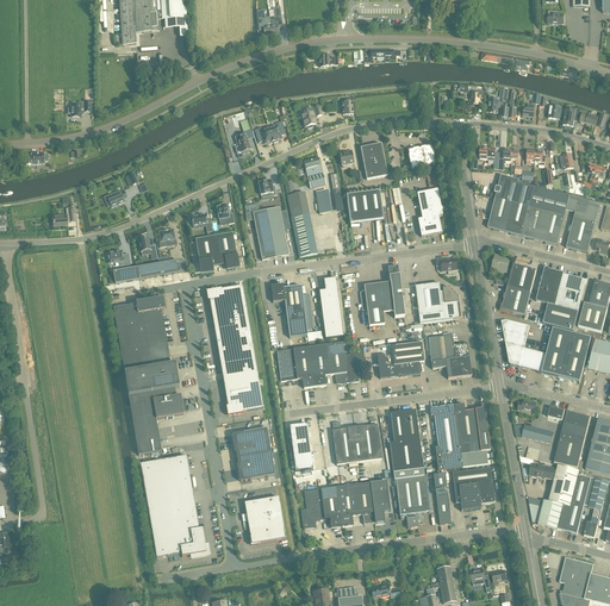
[(119,0),(120,17),(123,43),(126,43),(136,42),(136,31),(160,30),(159,17),(165,17),(181,16),(182,27),(187,27),(186,5),(185,0),(119,0)]
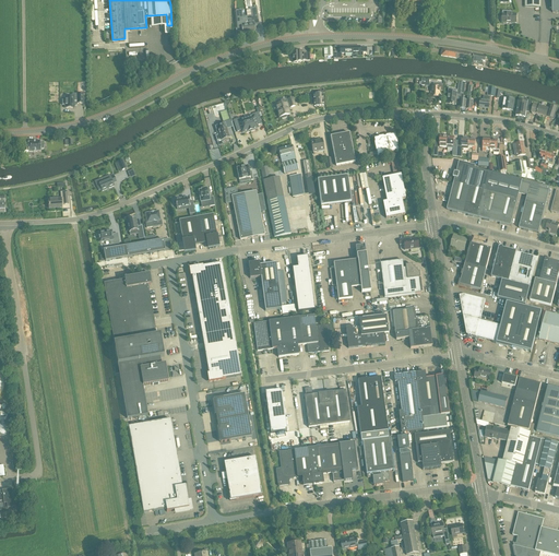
[(249,14),(247,14),(249,28),(256,27),(254,24),(254,23),(258,23),(259,22),(257,6),(251,7),(252,13),(252,14),(249,14)]
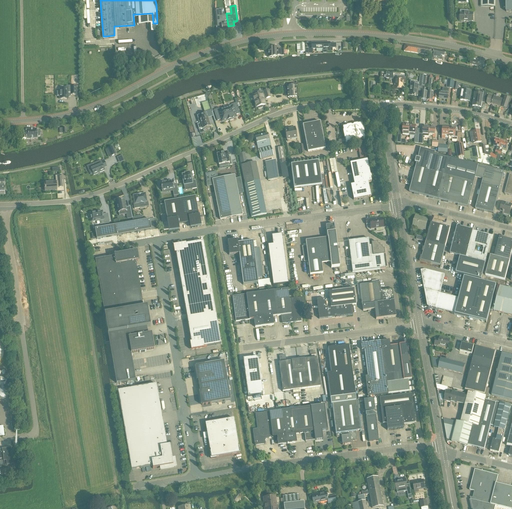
[(221,7),(216,8),(218,23),(219,23),(222,22),(222,23),(222,27),(228,26),(226,13),(225,13),(222,14),(222,13),(221,7)]
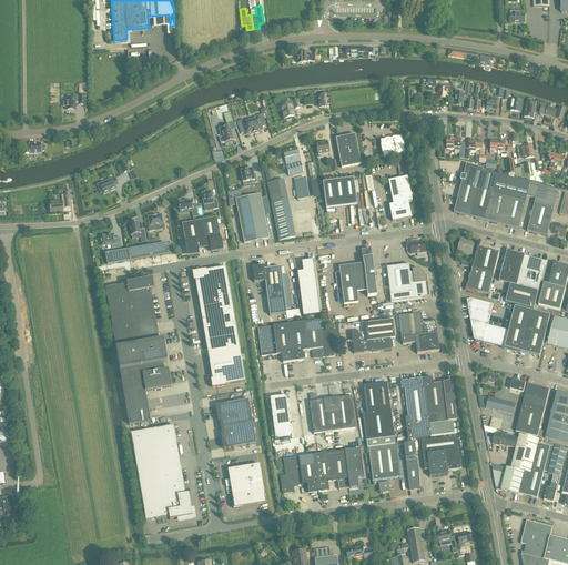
[(520,11),(520,9),(510,9),(510,16),(509,16),(509,19),(510,19),(510,20),(525,20),(525,11),(520,11)]
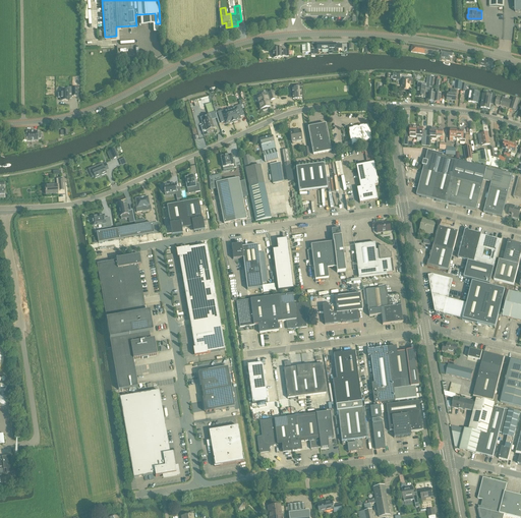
[(335,41),(329,41),(329,47),(329,49),(333,48),(333,49),(338,49),(338,46),(342,46),(342,42),(338,42),(336,42),(335,42),(335,41)]
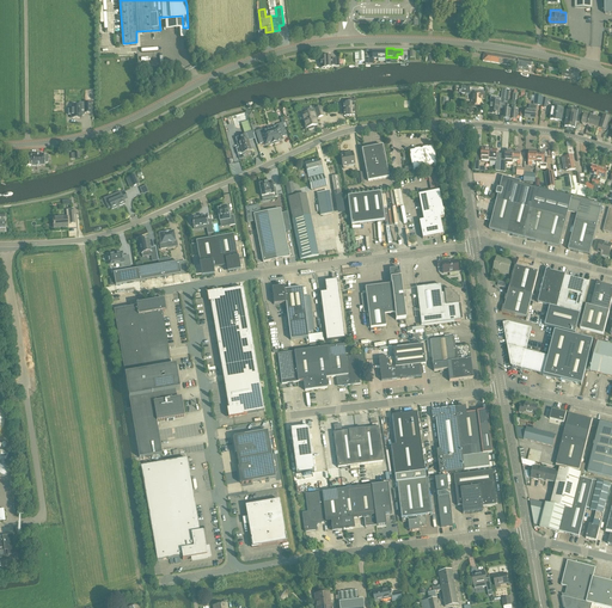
[(483,59),(516,63),(518,55),(484,50),(483,59)]
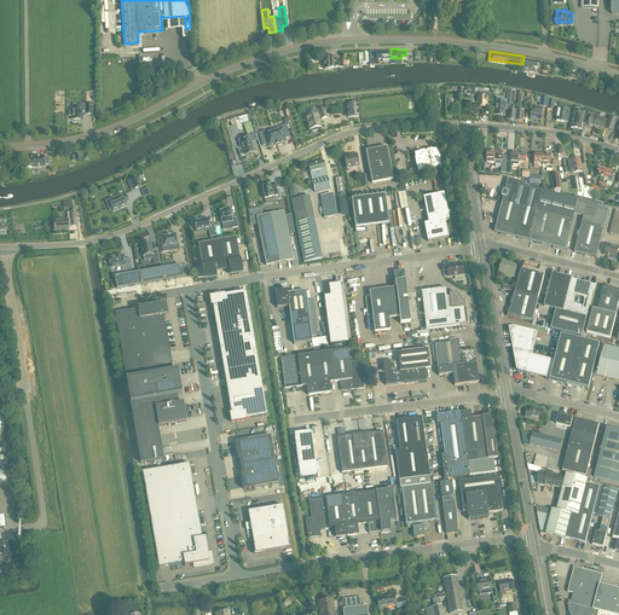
[(335,64),(340,64),(339,57),(335,57),(335,53),(329,53),(329,54),(324,54),(324,58),(323,58),(323,64),(324,64),(324,67),(330,67),(330,65),(335,65),(335,64)]
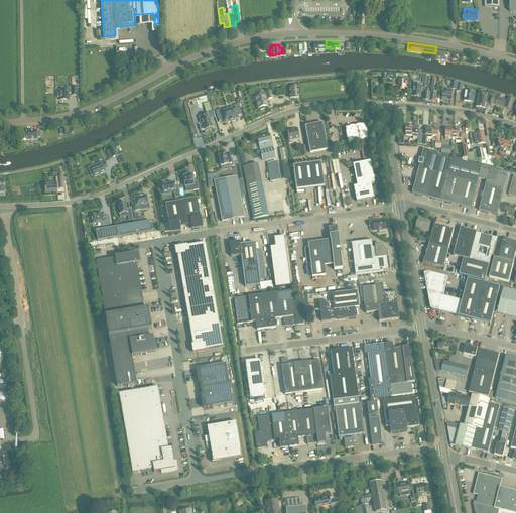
[(445,54),(447,54),(448,49),(436,46),(434,56),(445,58),(445,54)]
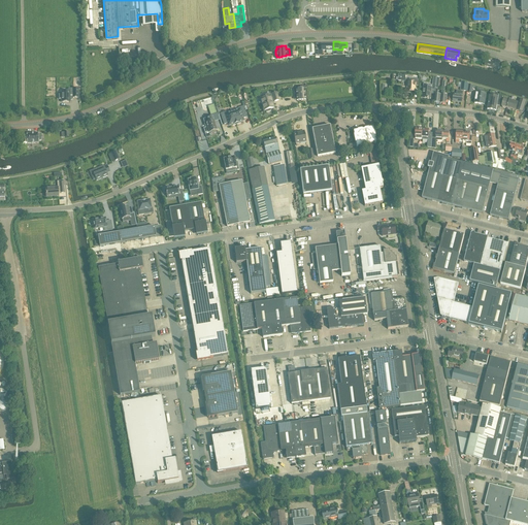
[(407,79),(406,86),(408,86),(407,89),(415,90),(415,84),(416,84),(418,84),(419,76),(409,76),(409,78),(409,79),(407,79)]
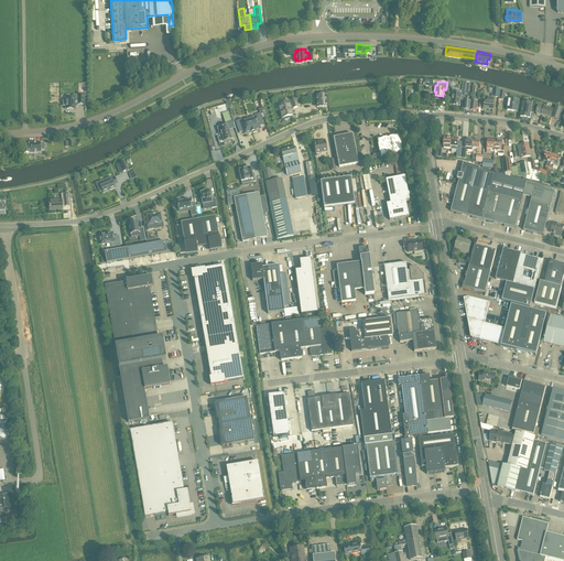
[(452,90),(451,101),(459,103),(461,98),(465,98),(465,93),(465,92),(466,88),(458,87),(453,87),(452,90)]
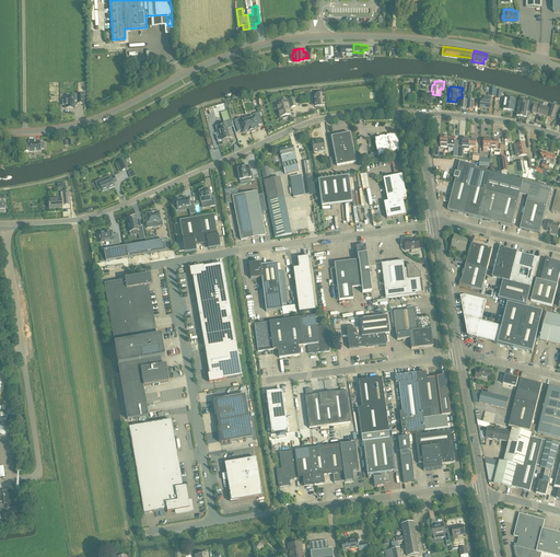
[(314,90),(314,92),(315,103),(324,103),(323,92),(323,89),(314,90)]
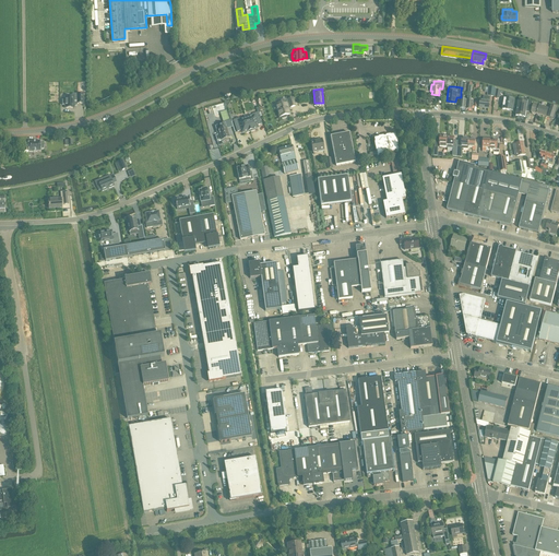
[(64,103),(64,105),(74,105),(74,104),(75,104),(78,102),(78,101),(83,101),(83,92),(73,92),(73,93),(71,93),(71,94),(64,94),(64,97),(62,97),(62,103),(64,103)]
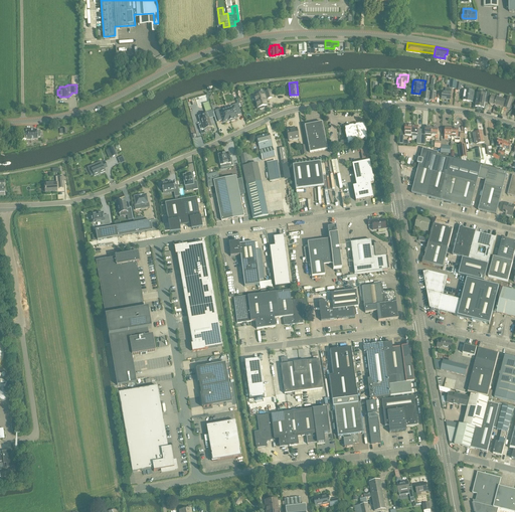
[(440,96),(442,96),(442,97),(450,98),(451,91),(452,87),(446,86),(446,88),(446,91),(443,90),(443,91),(441,91),(440,96)]
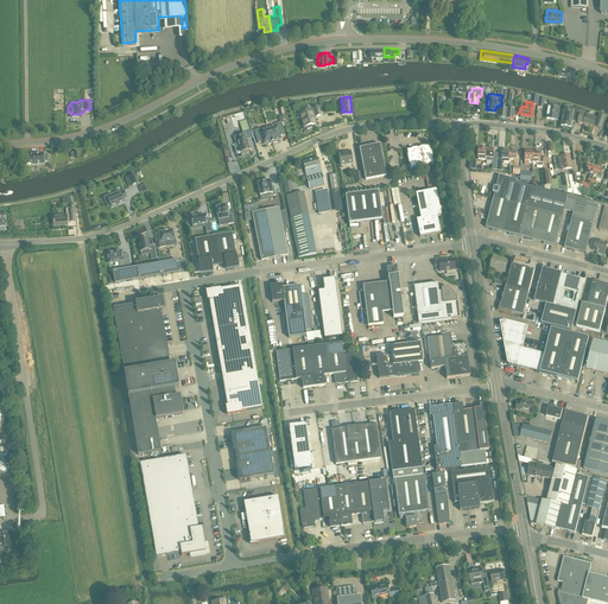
[(318,103),(312,106),(311,106),(310,105),(301,108),(302,110),(299,112),(304,125),(306,124),(306,126),(311,124),(311,122),(315,121),(314,114),(316,114),(321,112),(318,103)]
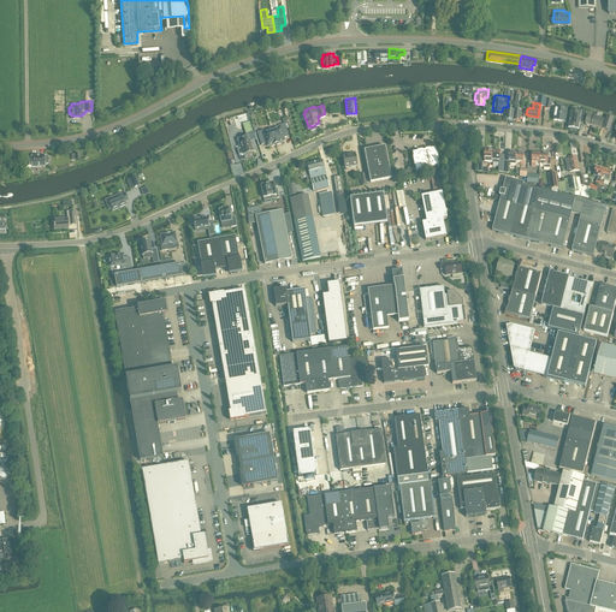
[(564,119),(567,107),(556,106),(554,117),(564,119)]
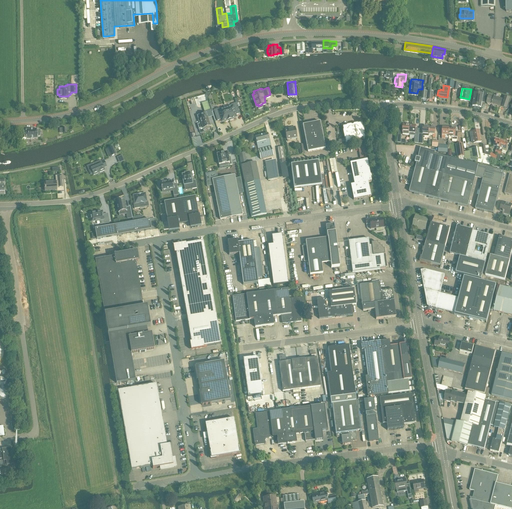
[(475,89),(472,103),(481,105),(482,99),(483,90),(475,89)]
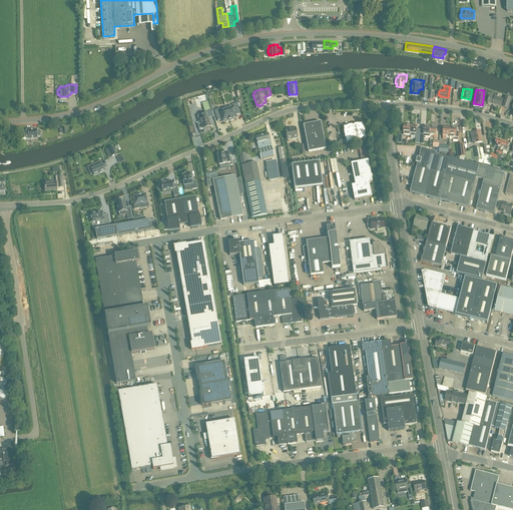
[(210,107),(208,99),(205,92),(199,94),(201,97),(202,101),(204,109),(210,107)]
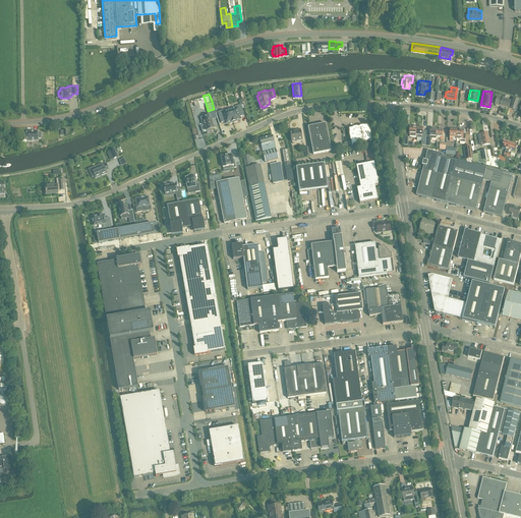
[(502,97),(500,104),(516,108),(519,98),(512,96),(511,99),(502,97)]
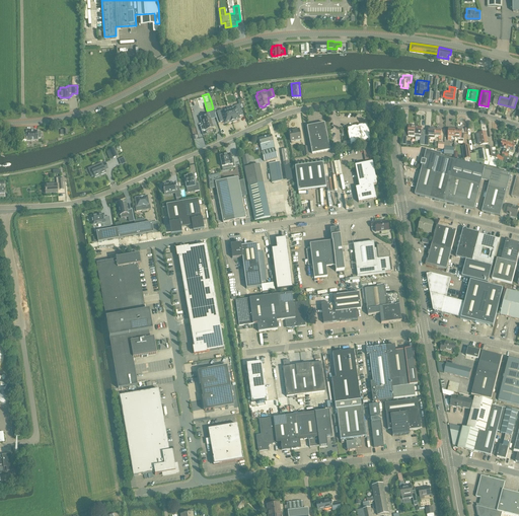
[(242,113),(239,102),(235,103),(235,104),(228,106),(232,120),(233,120),(236,119),(236,118),(239,116),(238,114),(242,113)]
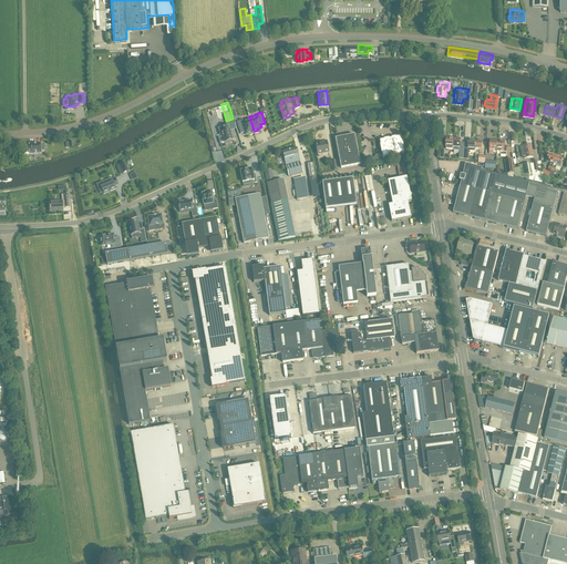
[(254,131),(249,116),(241,119),(241,118),(237,120),(240,131),(245,129),(246,132),(249,131),(250,132),(254,131)]
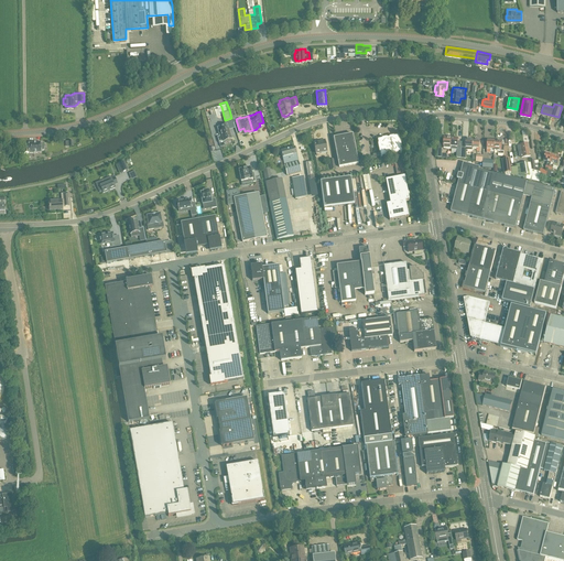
[(224,139),(231,136),(227,122),(219,125),(220,129),(219,129),(220,133),(221,133),(224,139)]
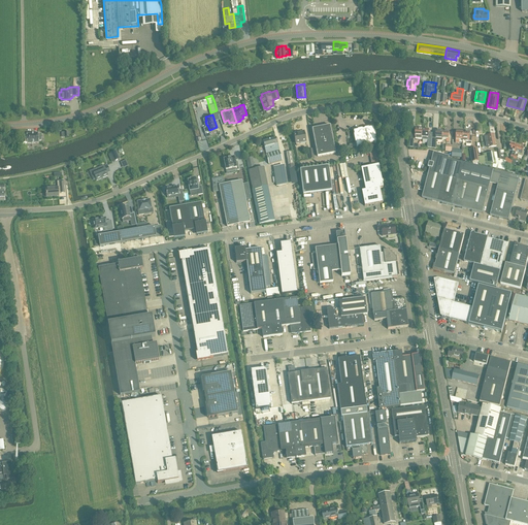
[(337,145),(334,146),(330,124),(321,125),(319,124),(318,126),(312,127),(318,154),(335,151),(334,149),(337,149),(337,145)]
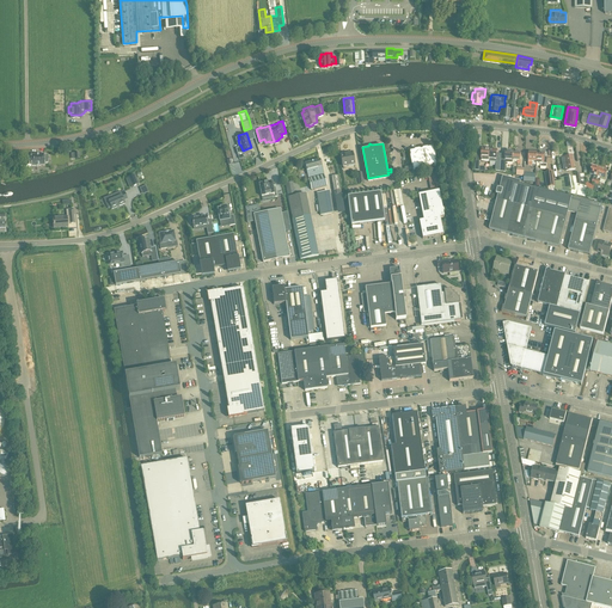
[(430,164),(435,163),(433,145),(427,146),(427,145),(415,147),(415,148),(410,149),(412,163),(404,164),(405,166),(391,169),(391,172),(409,169),(408,166),(412,165),(414,167),(418,166),(418,167),(430,164)]
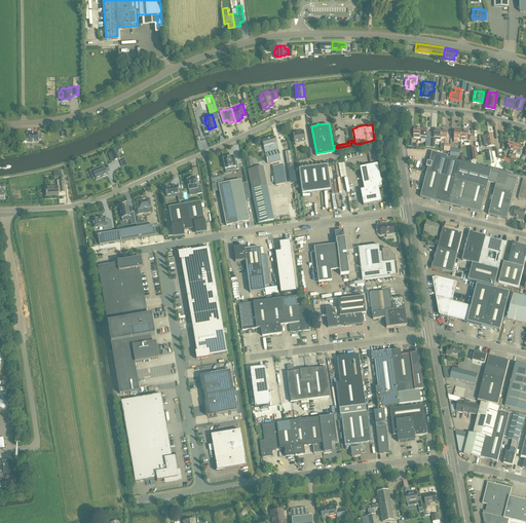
[(295,141),(305,139),(303,127),(297,129),(293,131),(295,141)]
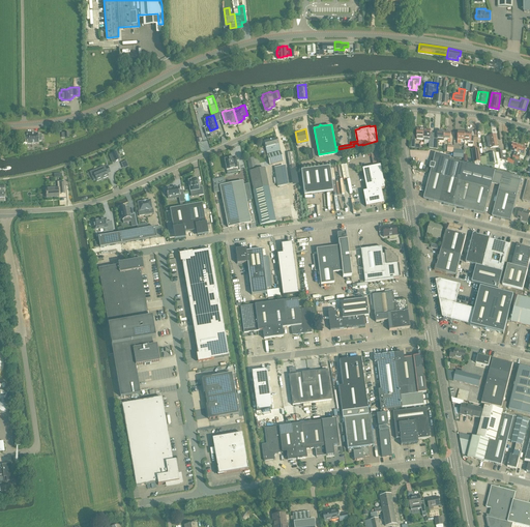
[(434,141),(433,146),(438,146),(438,139),(444,139),(444,137),(444,129),(438,128),(437,136),(434,136),(434,141)]
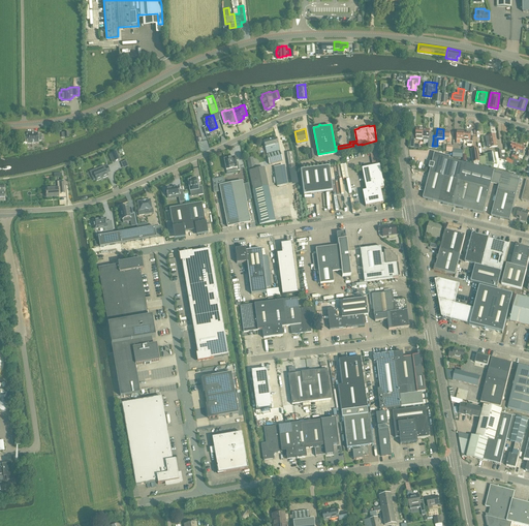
[(27,134),(22,134),(23,142),(28,142),(38,141),(38,138),(40,138),(41,137),(41,133),(40,133),(38,133),(38,130),(27,131),(27,134)]
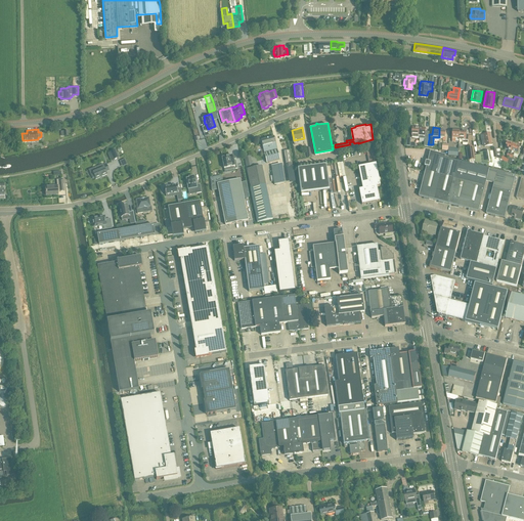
[(466,133),(466,129),(460,129),(460,136),(459,136),(459,138),(463,138),(463,140),(468,141),(468,133),(466,133)]
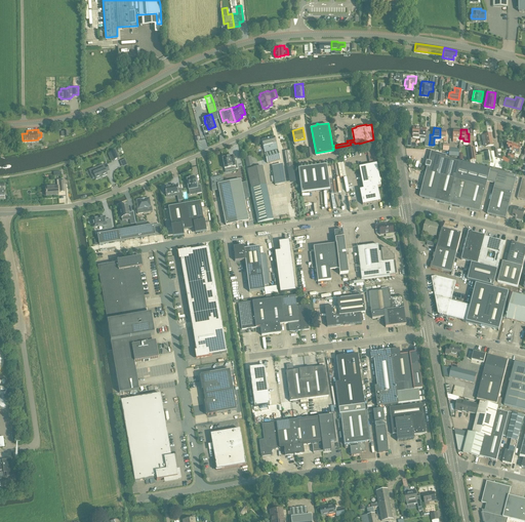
[(483,133),(481,133),(483,144),(485,144),(485,145),(492,144),(490,131),(483,132),(483,133)]
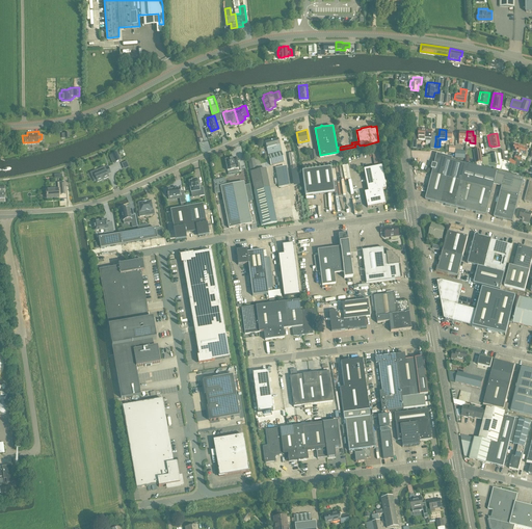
[(280,142),(277,136),(265,139),(266,146),(267,146),(268,152),(281,149),(280,142)]
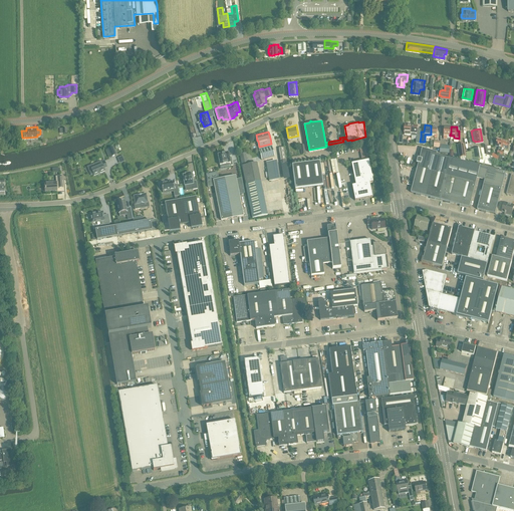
[(501,146),(504,140),(497,138),(495,144),(499,145),(497,151),(500,152),(501,149),(502,146),(501,146)]
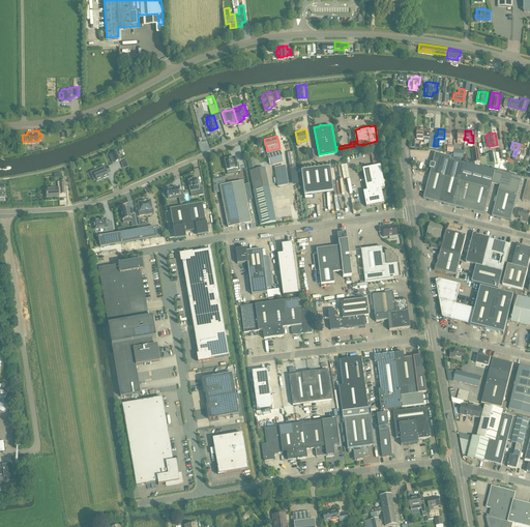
[(525,150),(525,149),(526,146),(520,144),(517,150),(518,150),(520,151),(519,153),(524,155),(526,150),(525,150)]
